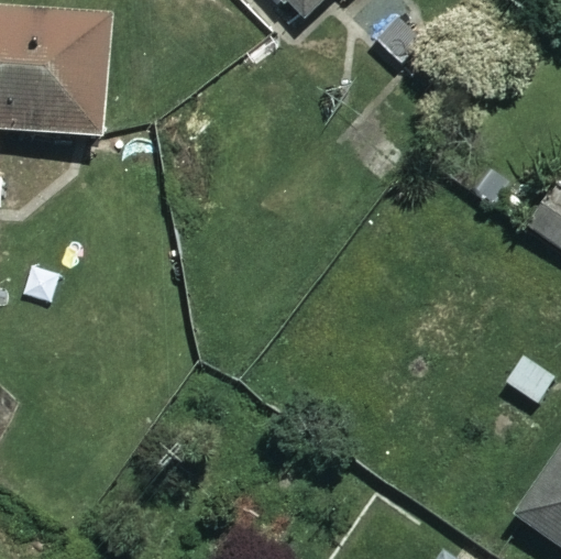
[(274,0),(284,13),(300,0),(274,0)]
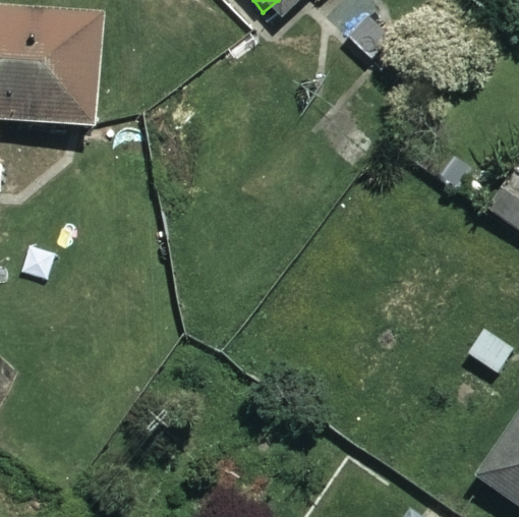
[(105,16),(0,6),(0,118),(96,127),(105,16)]
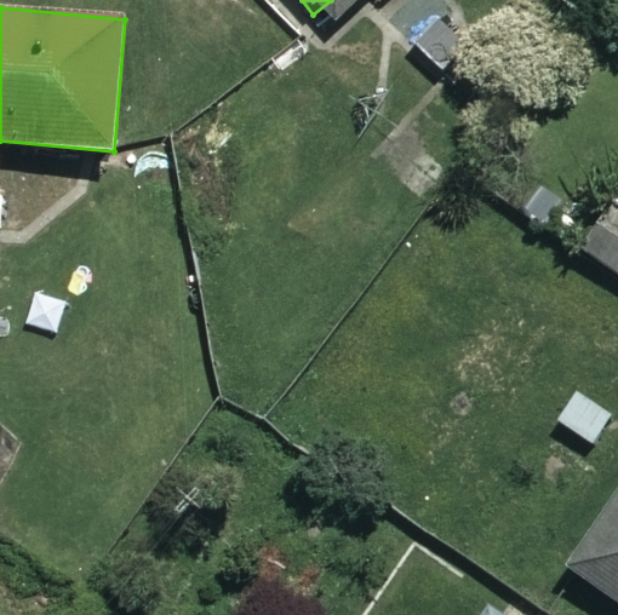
[(617,210),(589,257),(617,275),(617,210)]
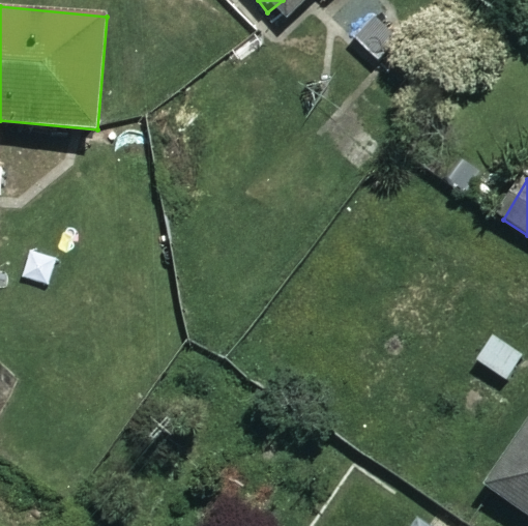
[(458,441),(498,390),(470,369),(430,419),(458,441)]
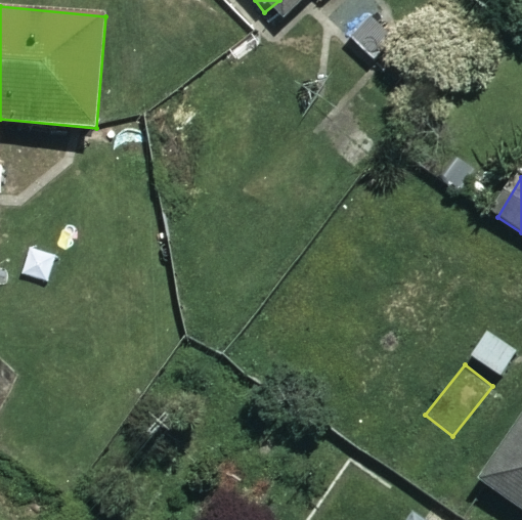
[(521,418),(480,479),(521,508),(521,418)]
